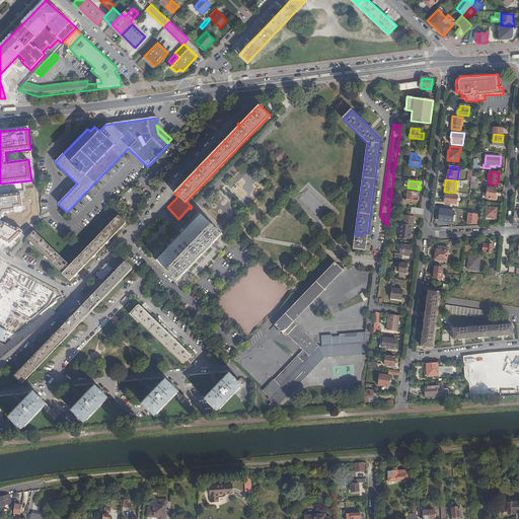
[(496,196),(497,189),(488,188),(487,194),(484,194),(484,198),(498,200),(498,196),(496,196)]
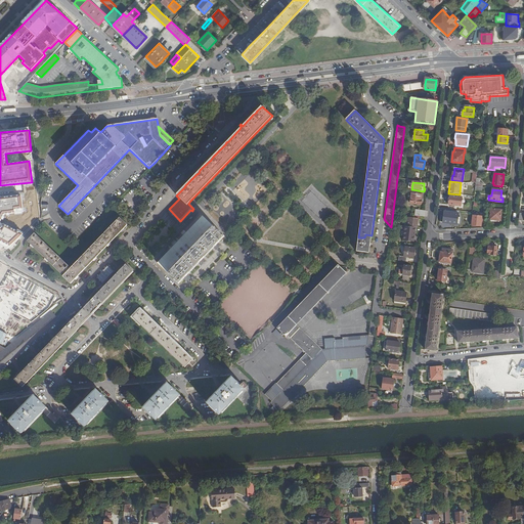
[(421,205),(423,195),(411,193),(410,204),(421,205)]
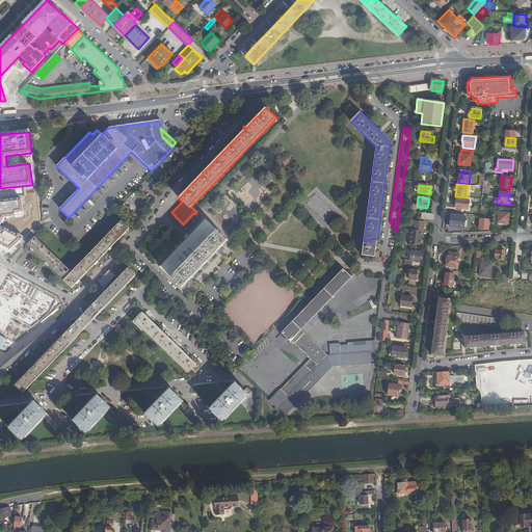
[(22,197),(0,200),(0,246),(1,244),(11,249),(24,238),(4,228),(2,232),(0,231),(0,225),(4,217),(24,215),(22,197)]
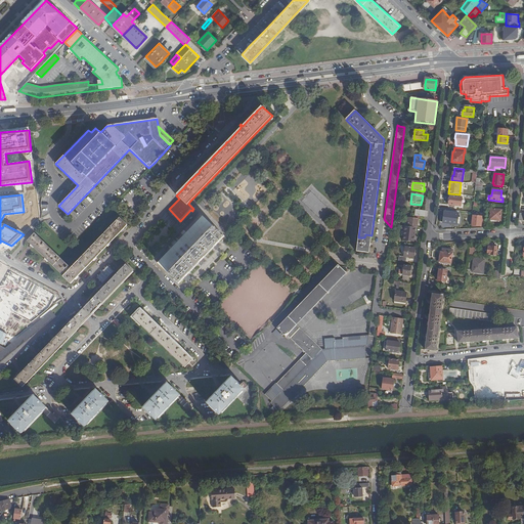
[(461,206),(462,198),(450,197),(449,205),(461,206)]
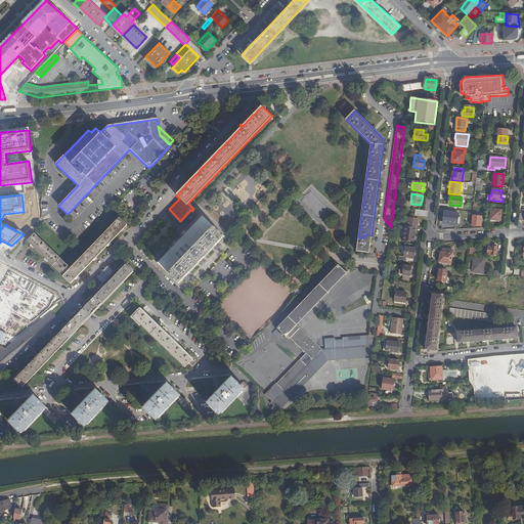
[(501,221),(503,210),(491,209),(490,219),(501,221)]
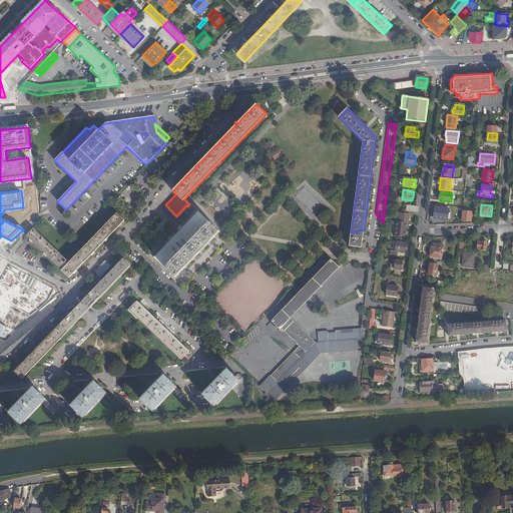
[(436,207),(435,211),(435,217),(448,219),(450,209),(436,207)]
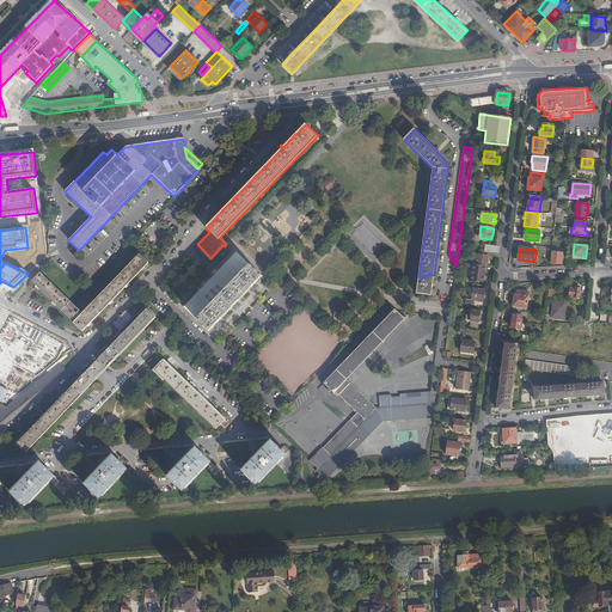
[(563,254),(552,251),(551,263),(562,264),(563,254)]
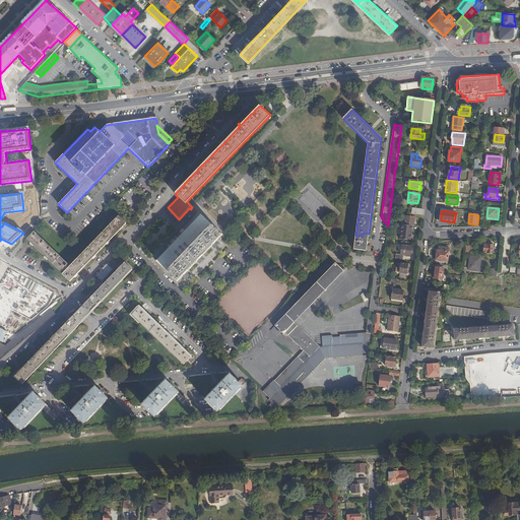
[(156,262),(166,271),(189,248),(210,224),(201,215),(172,246),(156,262)]
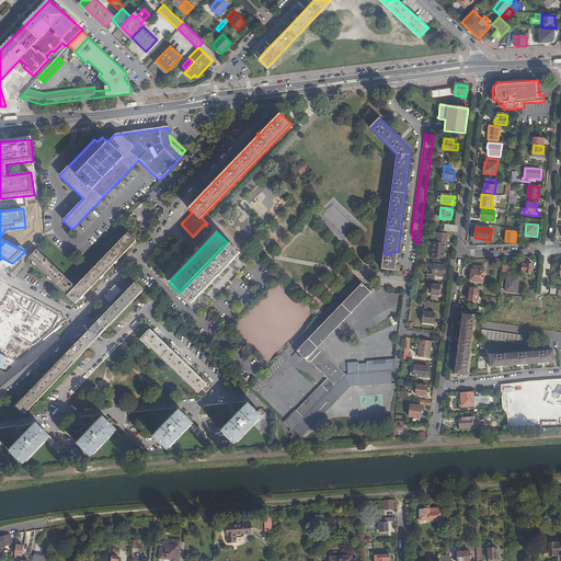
[(445,243),(446,243),(447,235),(437,233),(436,242),(445,243)]
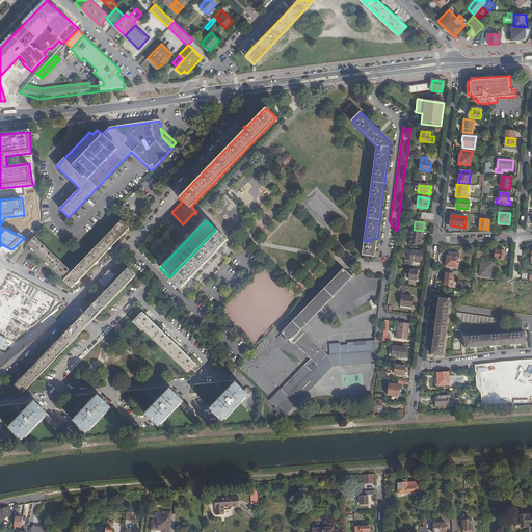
[(63,281),(72,288),(129,230),(121,222),(72,272),(35,237),(28,245),(46,262),(63,280),(63,281)]
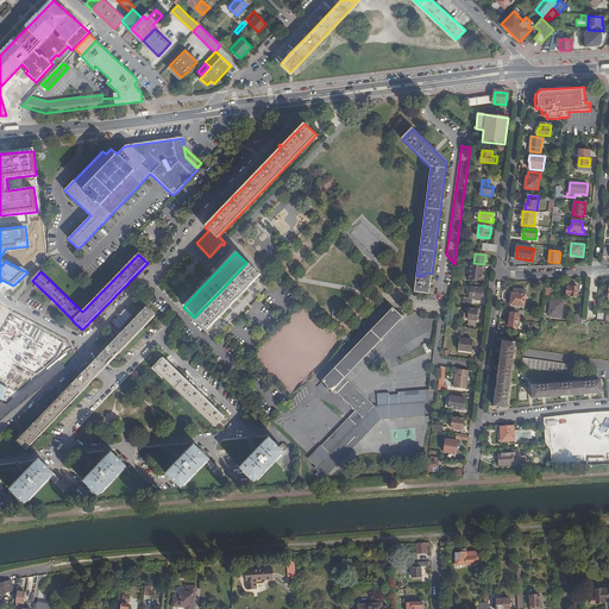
[(249,289),(250,290),(252,288),(253,289),(256,287),(255,284),(255,283),(261,276),(248,263),(246,263),(221,290),(194,318),(208,331),(214,325),(215,327),(218,325),(219,326),(221,324),(219,321),(219,319),(231,307),(233,308),(236,306),(237,307),(239,305),(237,303),(237,301),(249,289)]
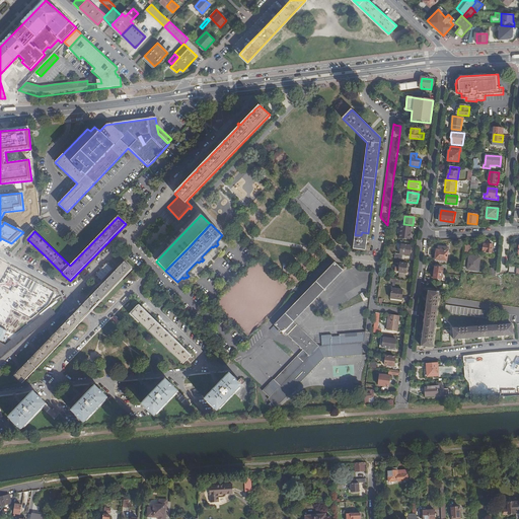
[(403,224),(401,224),(399,237),(410,238),(412,225),(403,224)]
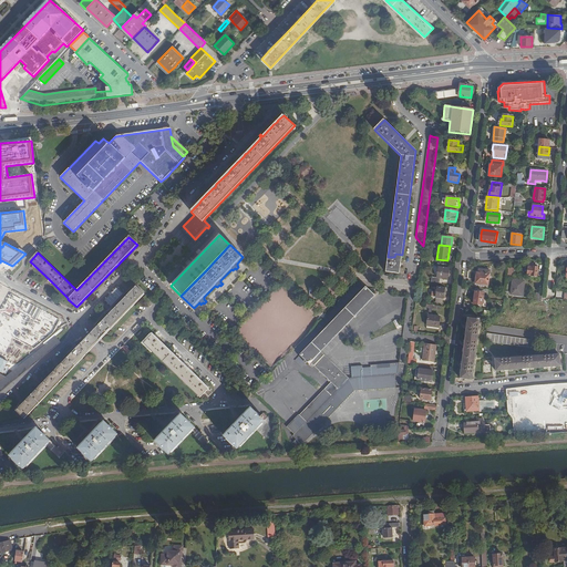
[(394,257),(388,257),(385,272),(400,274),(402,255),(395,254),(394,257)]
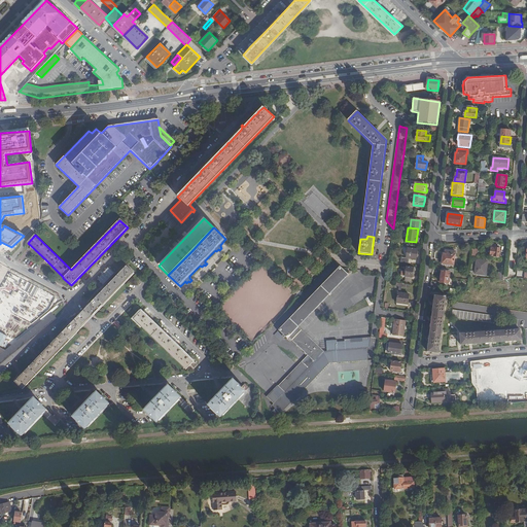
[(11,247),(8,249),(11,252),(18,247),(15,244),(11,247)]
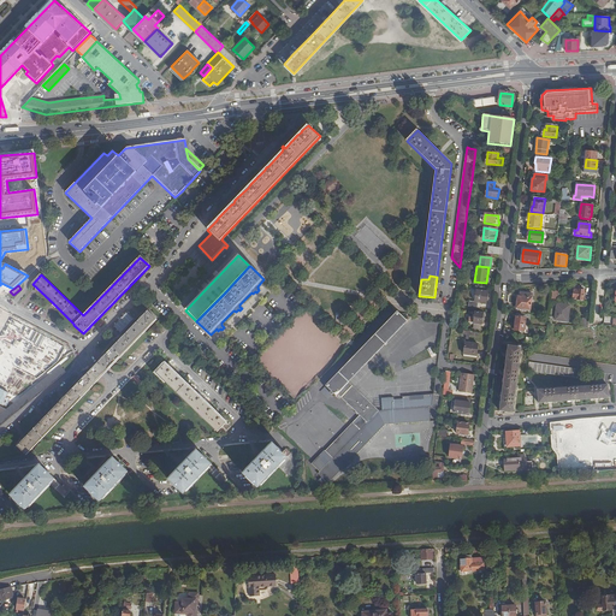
[(585,289),(580,289),(579,290),(574,289),(573,298),(578,298),(578,301),(584,301),(585,289)]
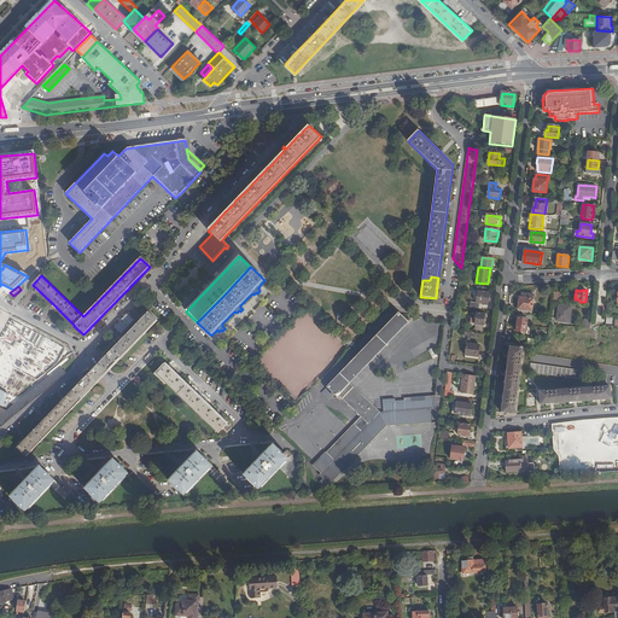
[(471,302),(471,308),(479,309),(481,303),(488,304),(489,292),(478,291),(476,302),(471,302)]
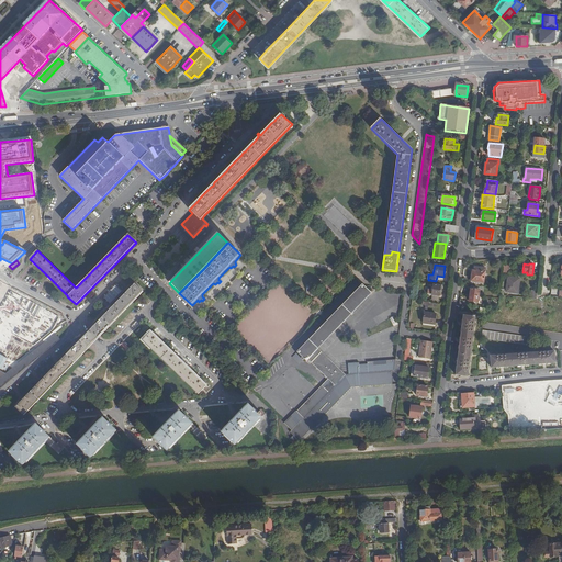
[(484,282),(486,269),(476,267),(476,271),(473,270),(471,281),(484,282)]
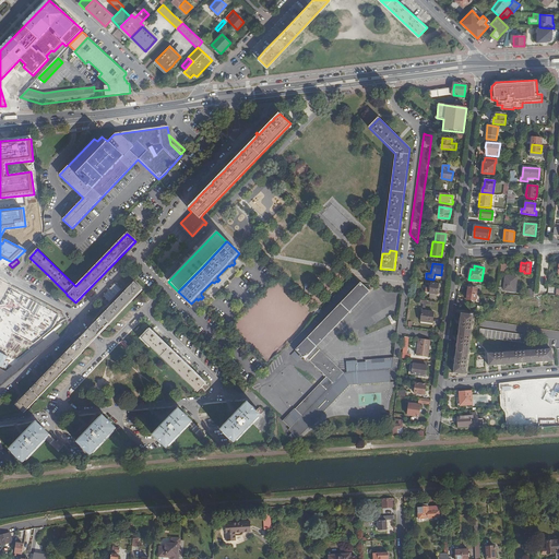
[(515,292),(518,277),(506,275),(504,290),(515,292)]
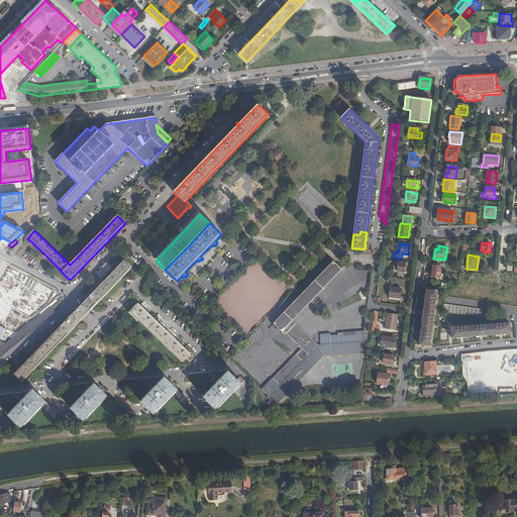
[(88,314),(131,270),(124,262),(81,306),(14,375),(22,382),(88,314)]
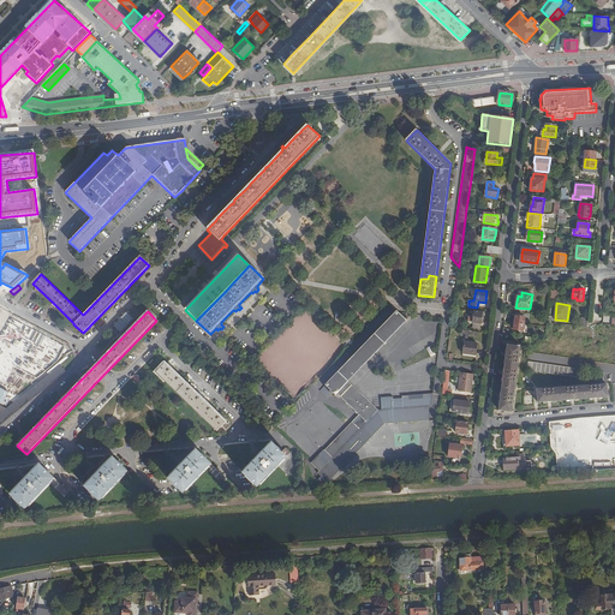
[(407,322),(398,312),(324,386),(333,394),(335,398),(338,395),(359,416),(322,453),(330,460),(317,472),(327,483),(384,425),(430,422),(430,421),(429,407),(378,411),(348,382),(407,322)]
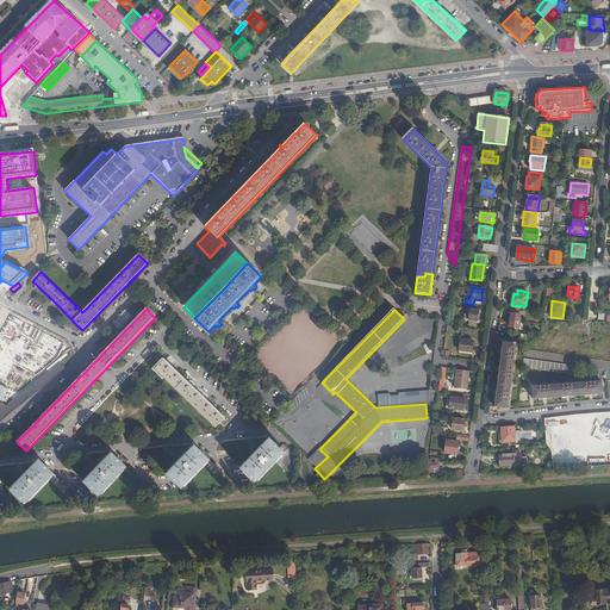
[(465,321),(477,322),(478,316),(479,316),(480,311),(471,310),(471,315),(466,315),(465,321)]
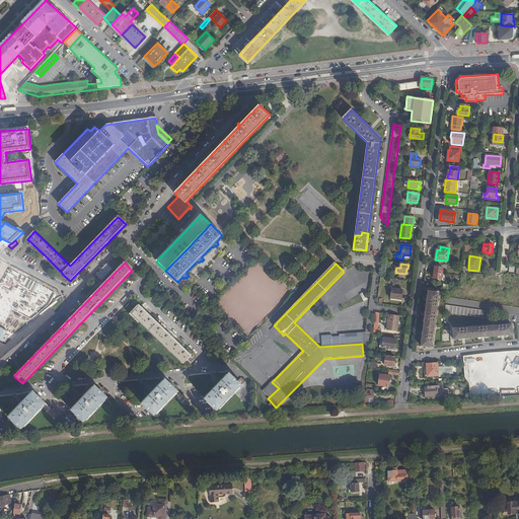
[(55,293),(10,270),(0,290),(0,318),(4,321),(11,309),(30,319),(48,305),(55,293)]
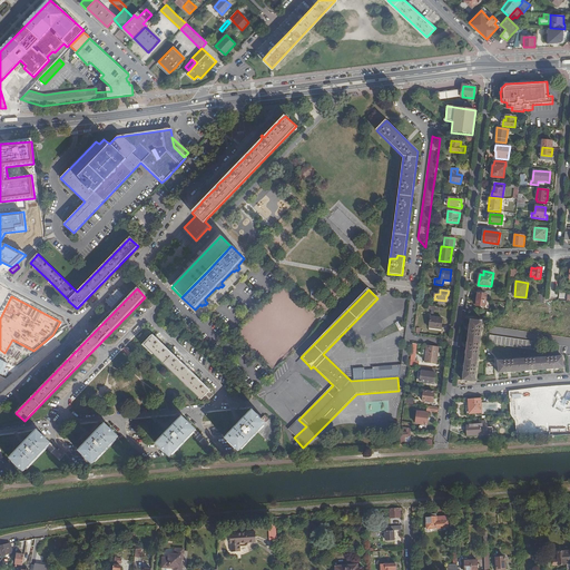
[(430,316),(429,327),(436,328),(441,330),(442,318),(430,316)]
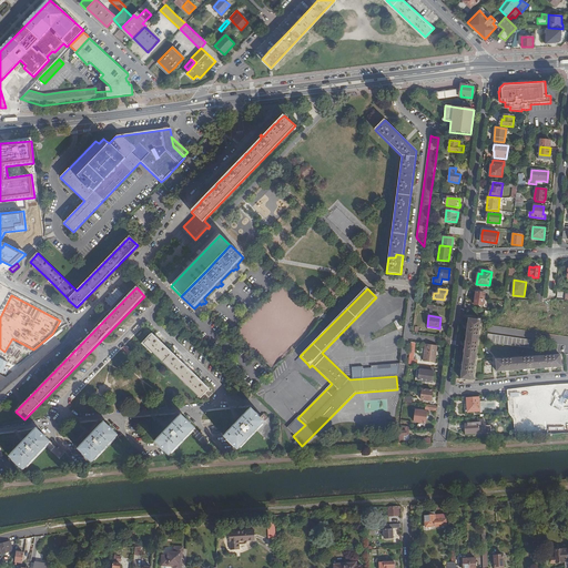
[(472,381),(482,320),(478,320),(478,321),(469,320),(460,378),(472,381)]
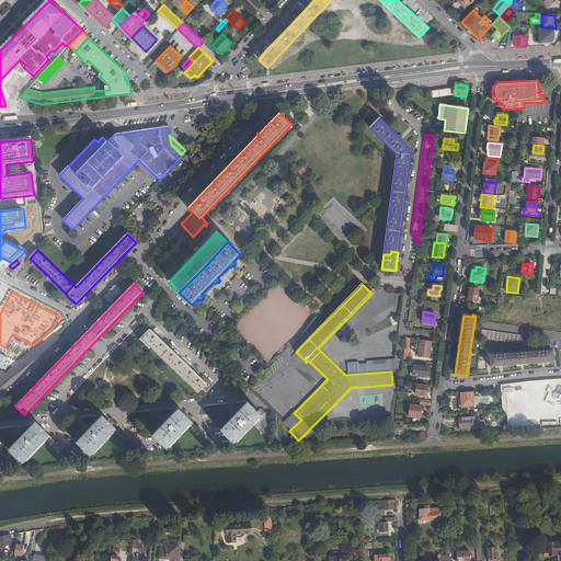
[(531,336),(483,329),(481,338),(529,345),(531,336)]
